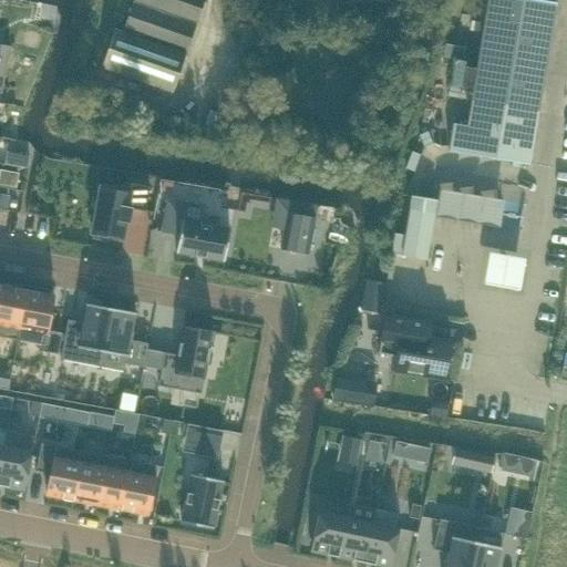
[(205,0),(134,0),(123,33),(115,31),(102,69),(173,93),(205,0)]
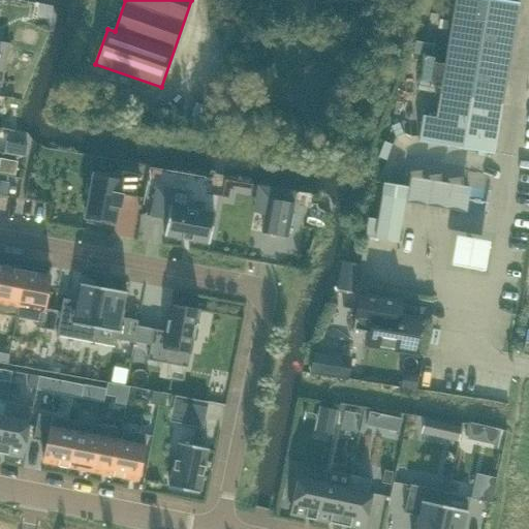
[(501,105),(519,3),(499,0),(456,0),(440,95),(501,105)]
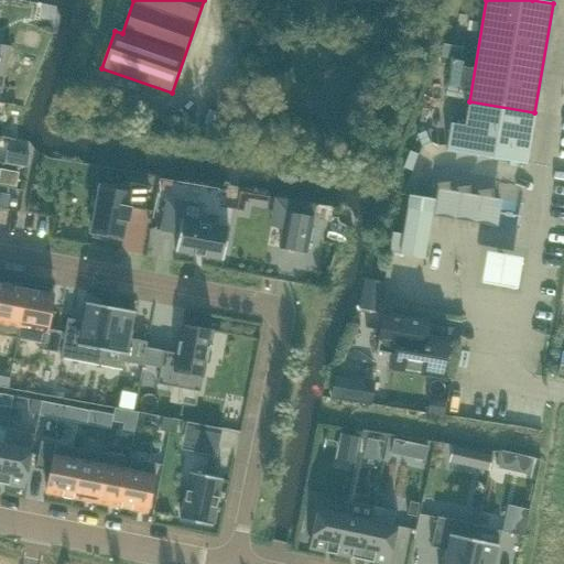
[(0,44),(0,93),(1,94),(10,46),(0,44)]
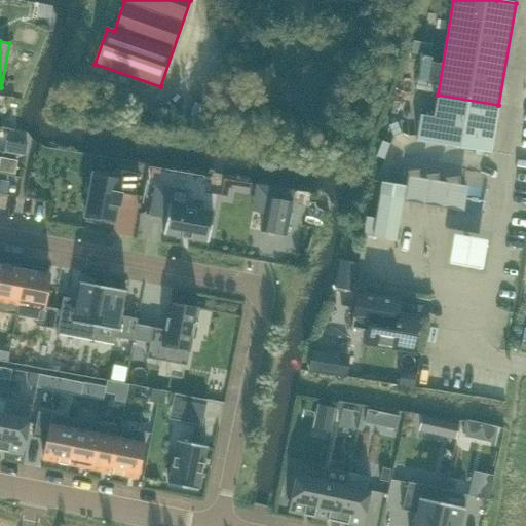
[(490,153),(498,105),(438,95),(434,118),(420,116),(416,141),(490,153)]
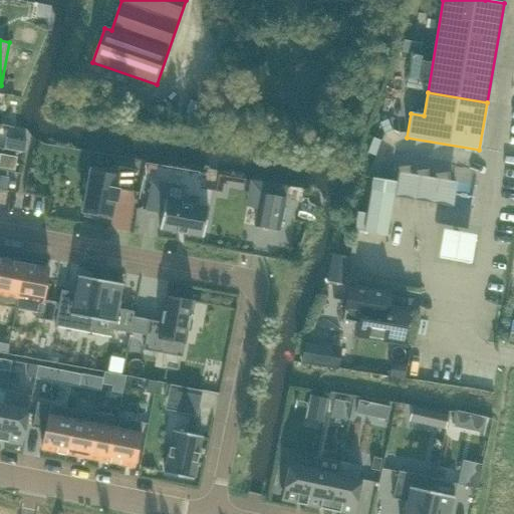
[(6,139),(4,148),(25,152),(26,143),(6,139)]
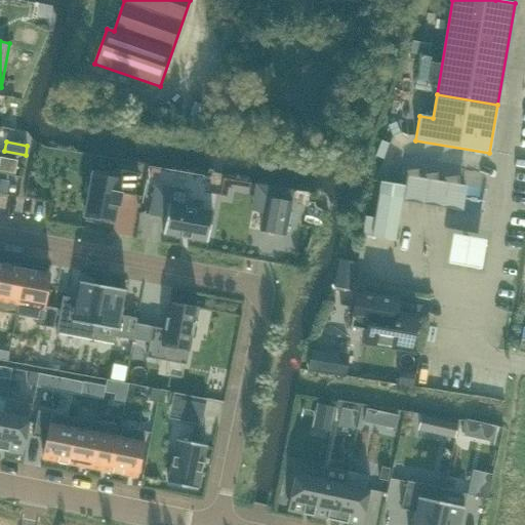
[(92,173),(85,216),(87,216),(86,220),(99,223),(101,219),(113,221),(116,205),(119,206),(119,205),(121,195),(121,194),(134,196),(138,173),(121,170),(119,178),(92,173)]
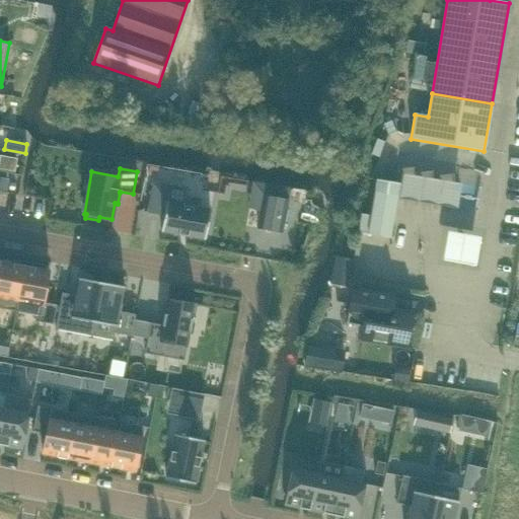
[(457,207),(461,183),(402,173),(398,197),(457,207)]
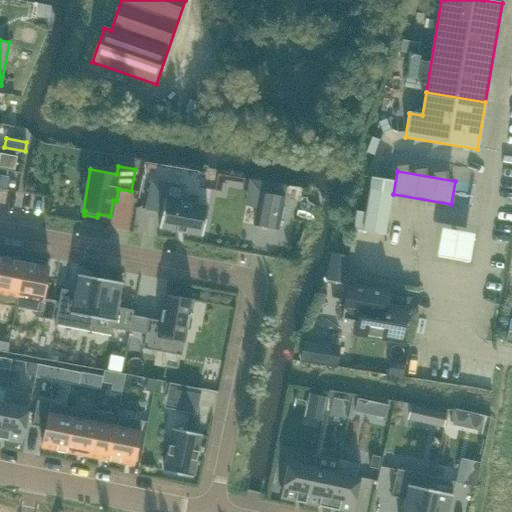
[(366,212),(356,211),(353,230),(385,235),(394,181),(372,177),(366,211),(366,212)]
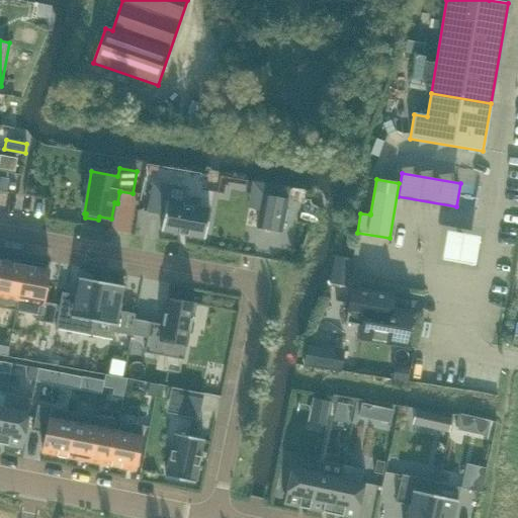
[(204,239),(210,209),(183,204),(186,189),(153,183),(148,212),(164,216),(161,231),(204,239)]
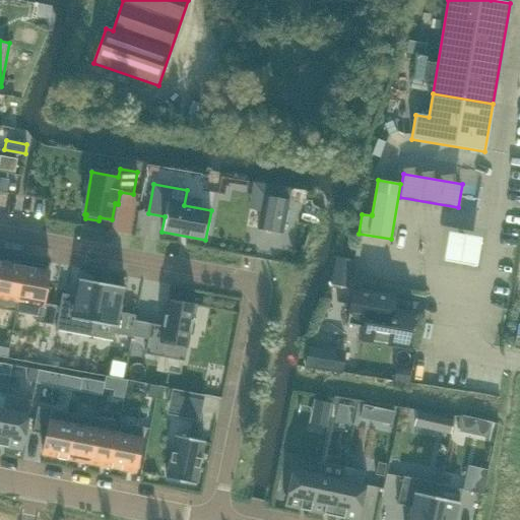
[(264,196),(258,229),(282,234),(288,201),(264,196)]
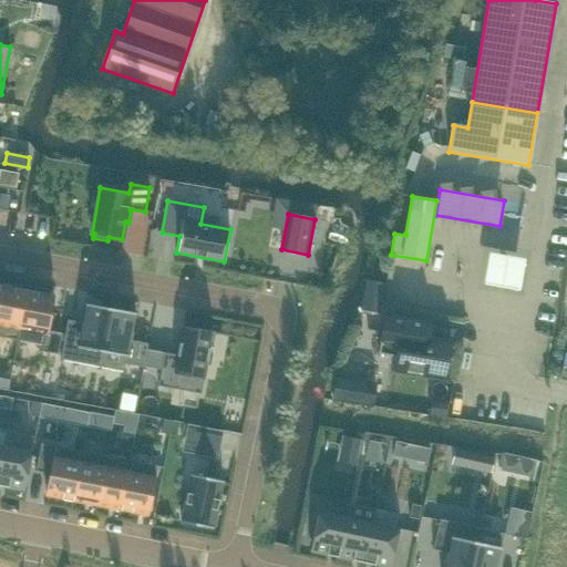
[(0,285),(0,287),(0,337),(18,340),(28,290),(0,285)]
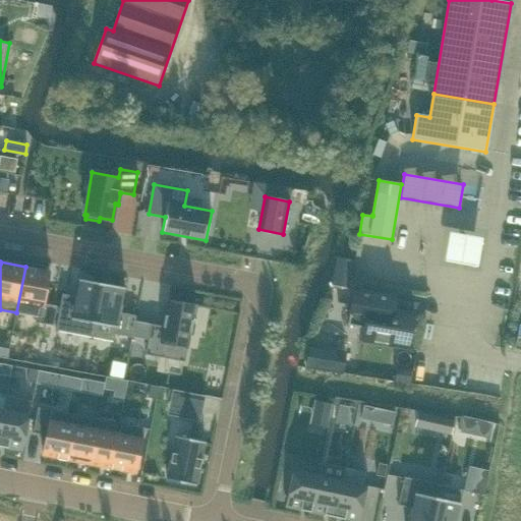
[(25,267),(16,312),(42,316),(41,324),(53,326),(56,306),(44,304),(50,271),(25,267)]
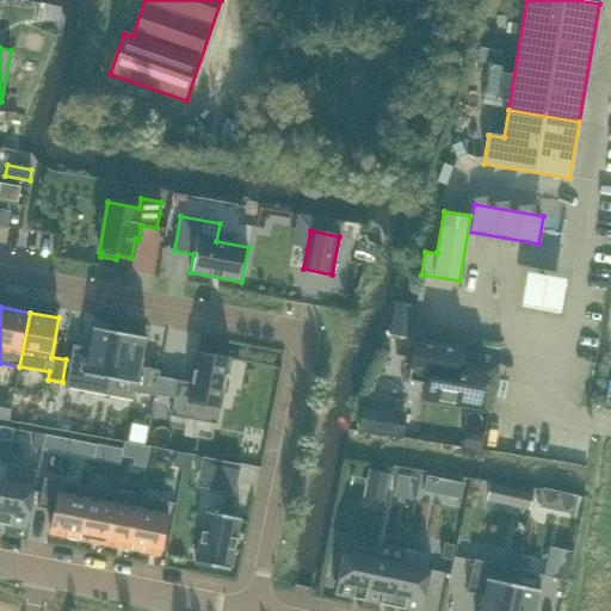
[(73,345),(65,388),(107,395),(119,333),(92,327),(92,329),(88,347),(73,345)]
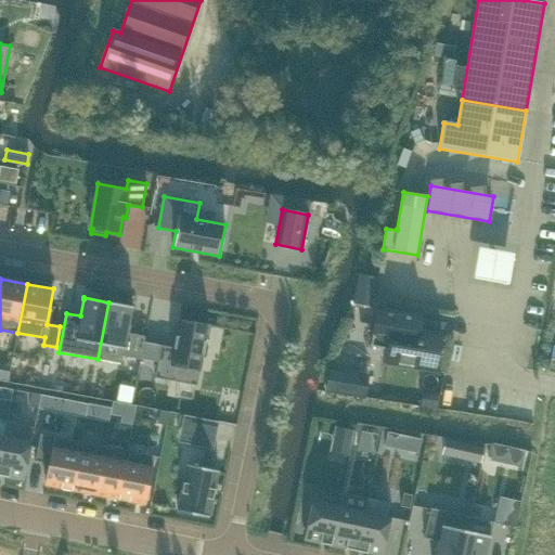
[(108,302),(98,359),(121,363),(123,357),(140,360),(144,336),(127,333),(132,308),(133,307),(129,306),(129,304),(112,300),(111,302),(108,302)]
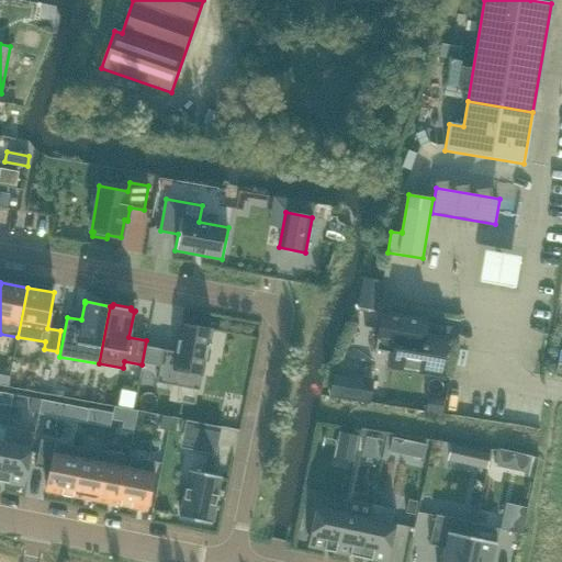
[(440,377),(447,338),(424,335),(426,324),(427,319),(425,319),(409,317),(389,313),(382,312),(375,350),(392,353),(390,368),(417,372),(428,374),(440,377)]
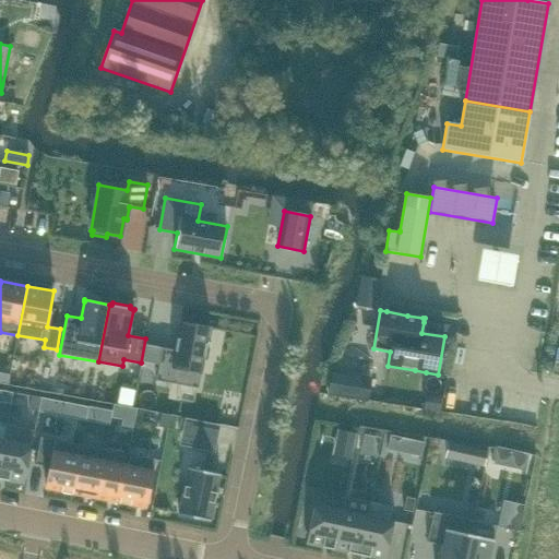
[(162,348),(155,381),(199,389),(210,326),(180,321),(175,351),(162,348)]
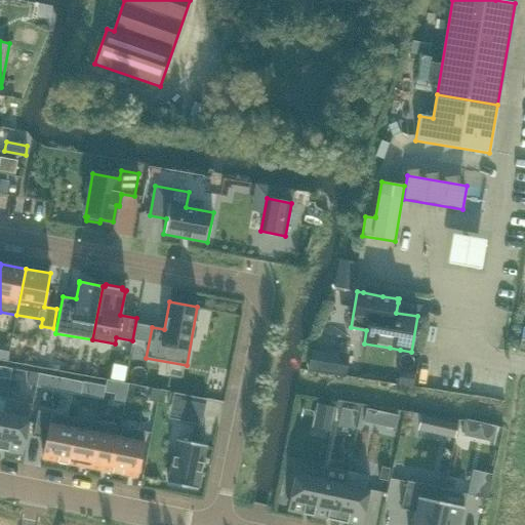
[(30,372),(28,385),(36,386),(38,373),(30,372)]
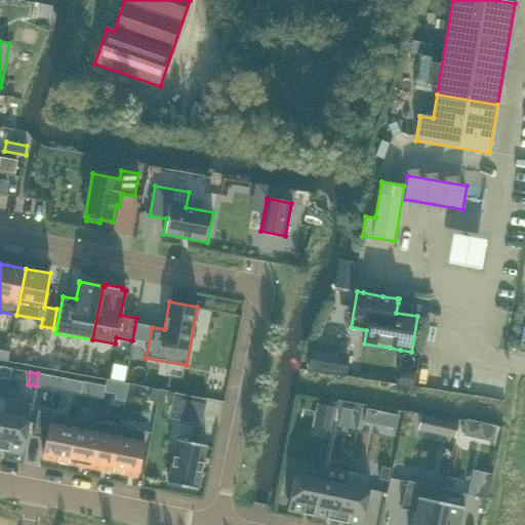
[(39,374),(36,387),(53,390),(55,377),(39,374)]
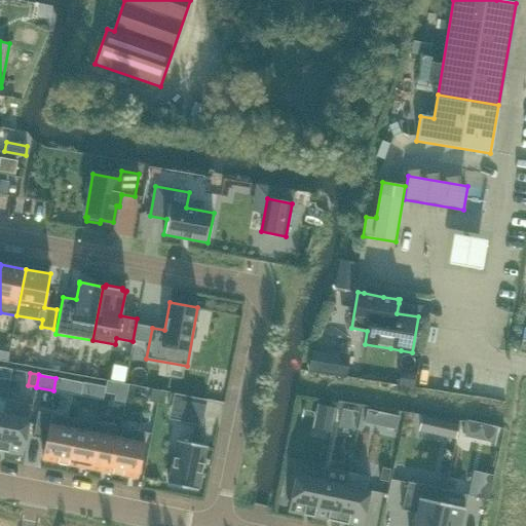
[(84,383),(82,396),(102,400),(105,386),(104,386),(84,383)]
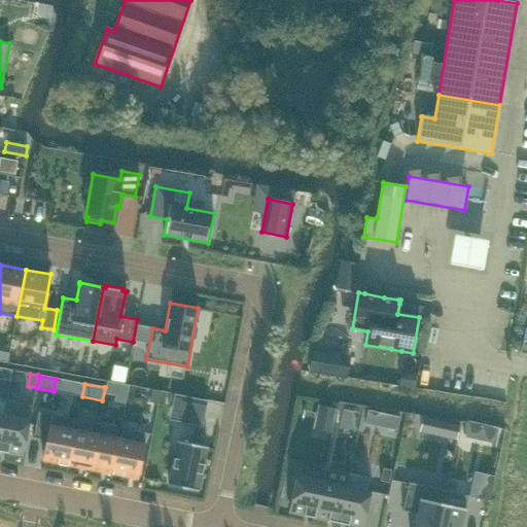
[(161,391),(152,390),(149,402),(157,405),(161,391)]
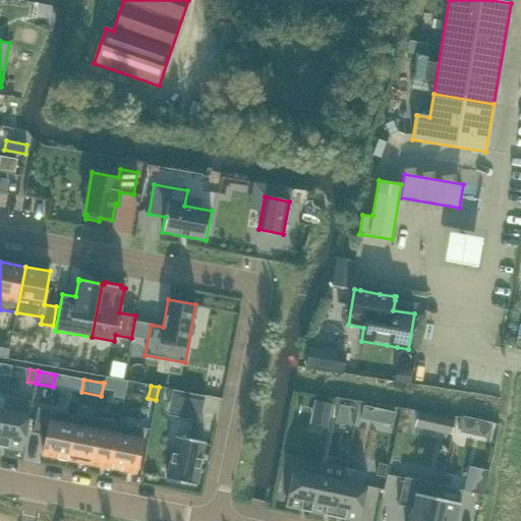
[(6,398),(0,431),(0,447),(22,452),(32,403),(6,398)]
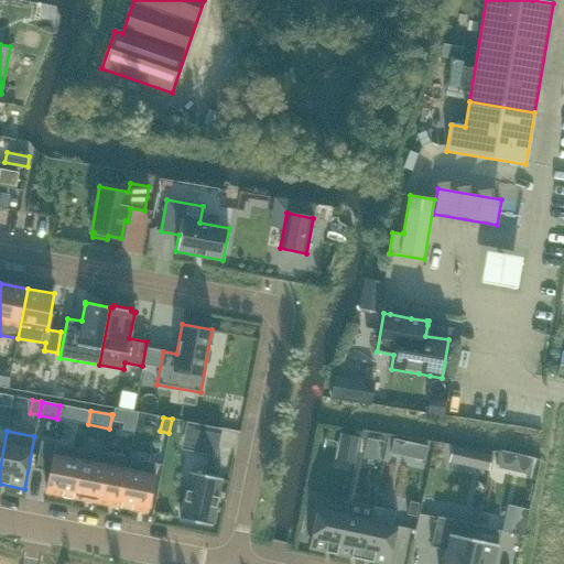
[(197,437),(195,451),(216,456),(219,442),(197,437)]
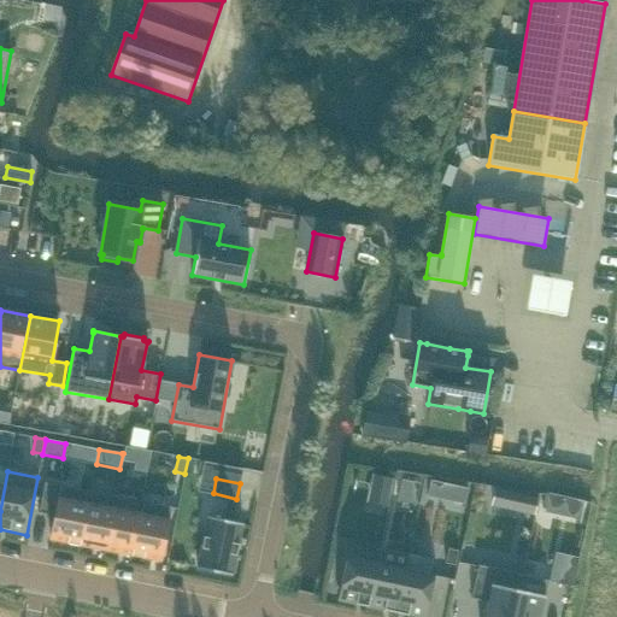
[(80,545),(90,491),(60,486),(50,539),(80,545)]
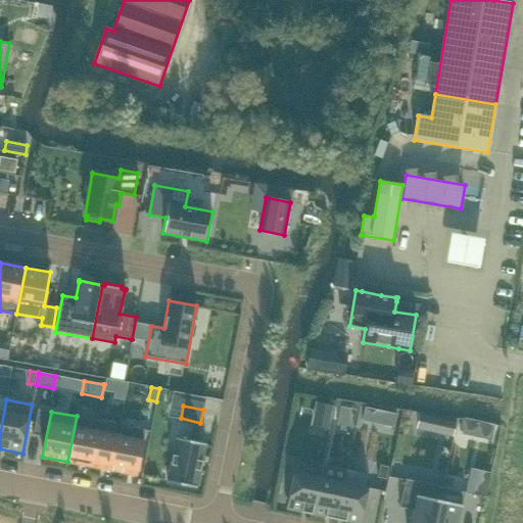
[(89,466),(98,421),(77,416),(67,462),(89,466)]
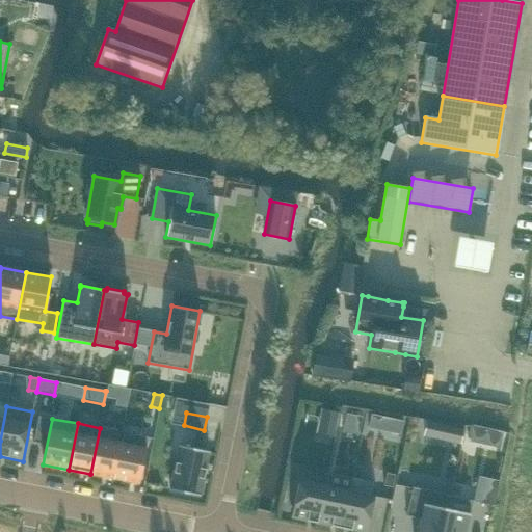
[(112,479),(122,432),(100,428),(90,474),(112,479)]
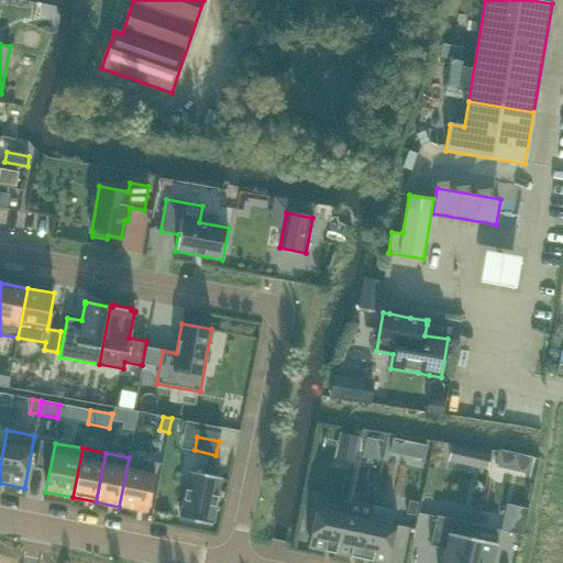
[(156,463),(129,457),(119,507),(146,511),(156,463)]
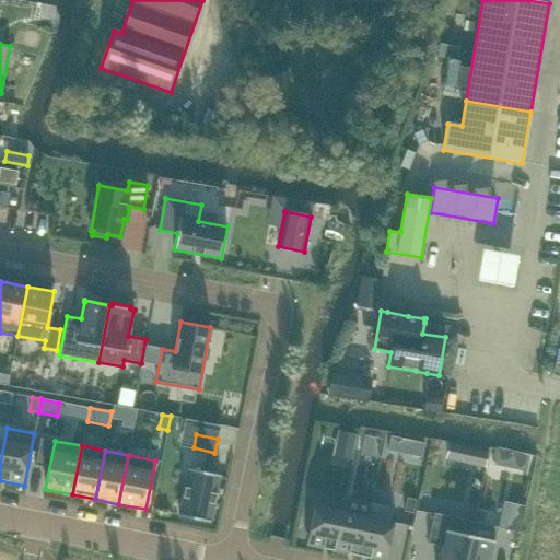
[(212,523),(222,475),(190,468),(181,516),(212,523)]
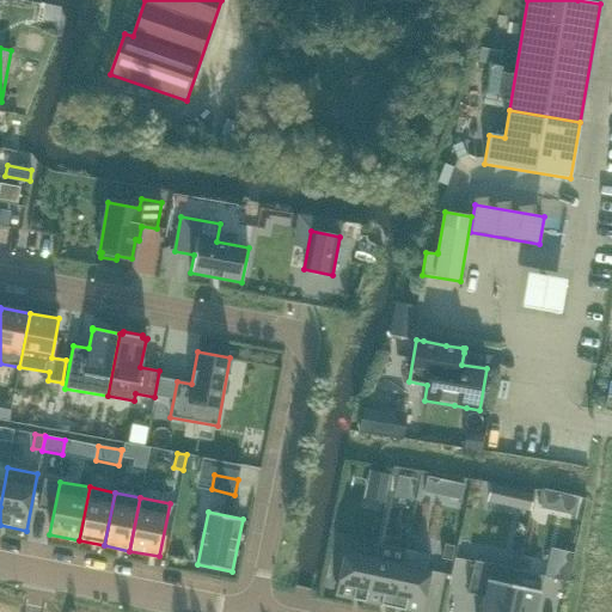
[(344,552),(335,595),(366,603),(374,560),(344,552)]
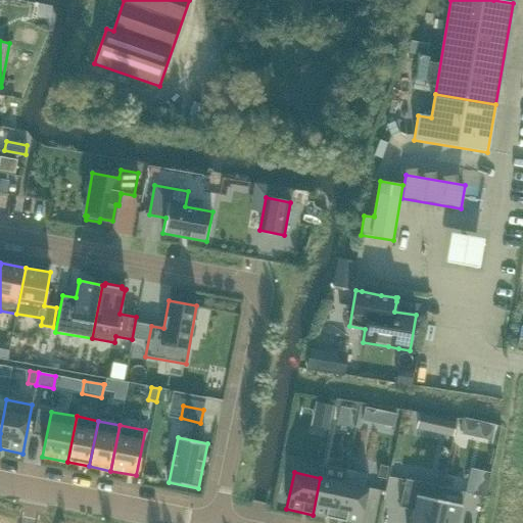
[(320,478),(313,515),(335,519),(343,483),(320,478)]
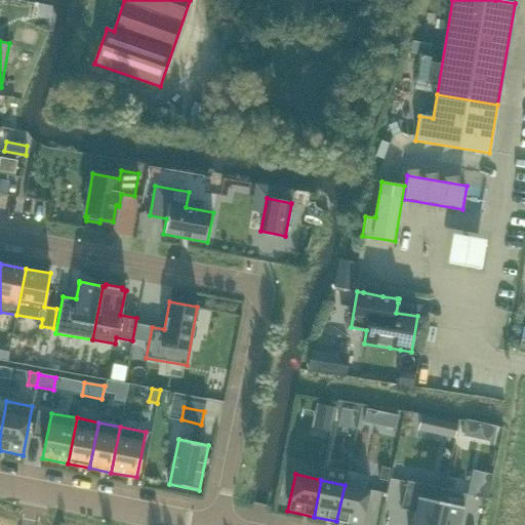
[(407,481),(401,510),(414,513),(411,524),(435,524),(444,489),(407,481)]
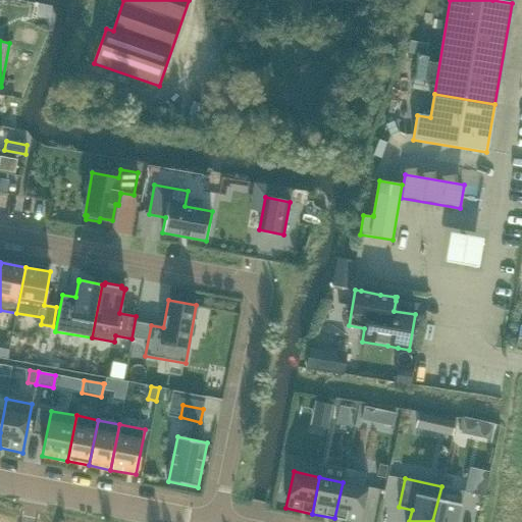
[(343,482),(334,518),(351,521),(359,521),(367,487),(343,482)]
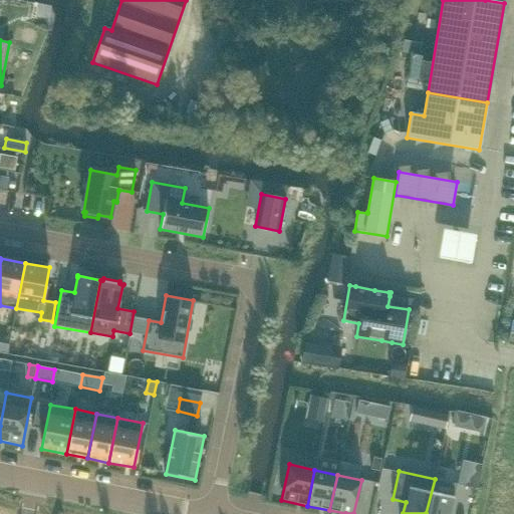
[(435,479),(426,513),(449,513),(453,498),(454,498),(454,496),(457,484),(435,479)]
